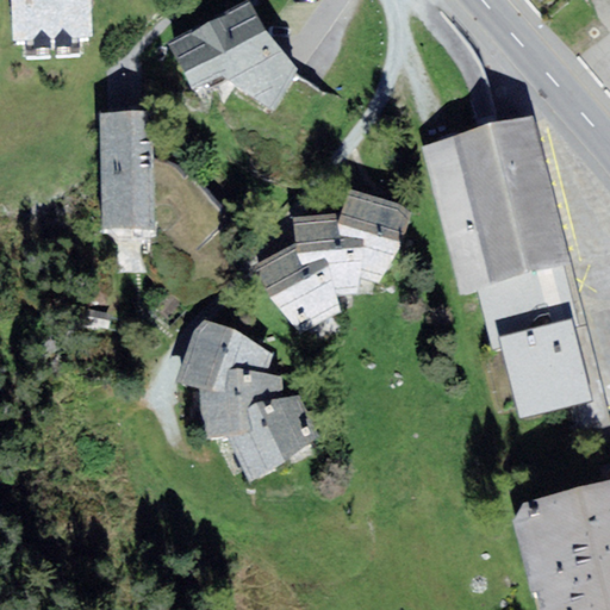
[(91,0),(10,0),(13,56),(33,55),(50,55),(56,54),(73,54),(94,51),(91,0)]
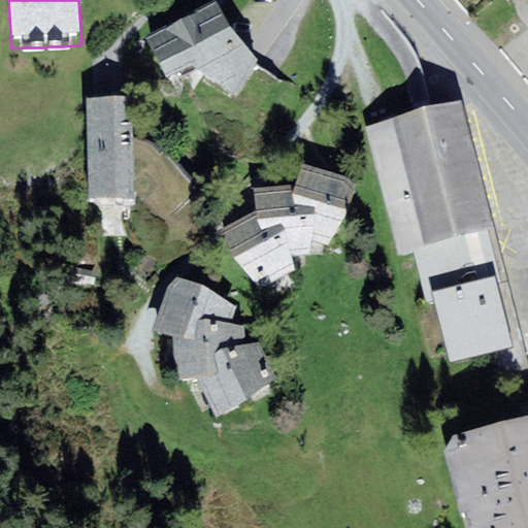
[(167,77),(194,65),(241,40),(217,0),(145,36),(167,77)]
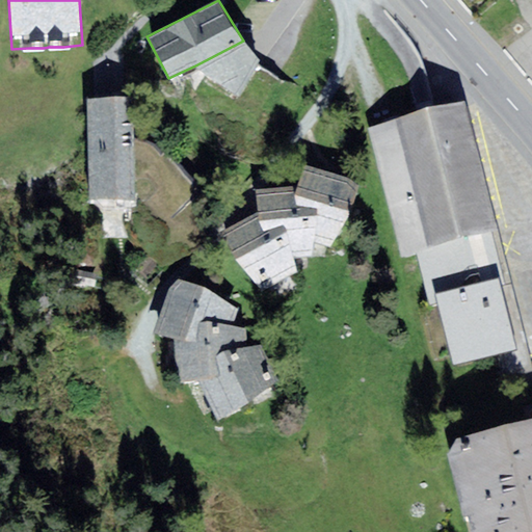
[(463,0),(471,12),(494,0),(463,0)]
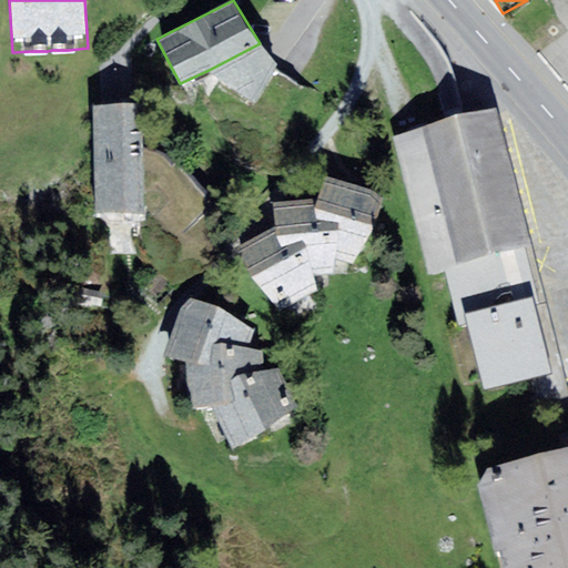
[(260,43),(209,70),(254,103),(262,90),(276,64),(260,43)]
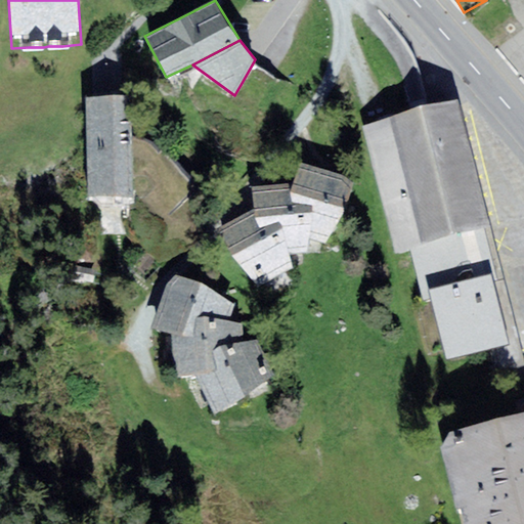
[(44,54),(43,47),(29,47),(30,55),(44,54)]
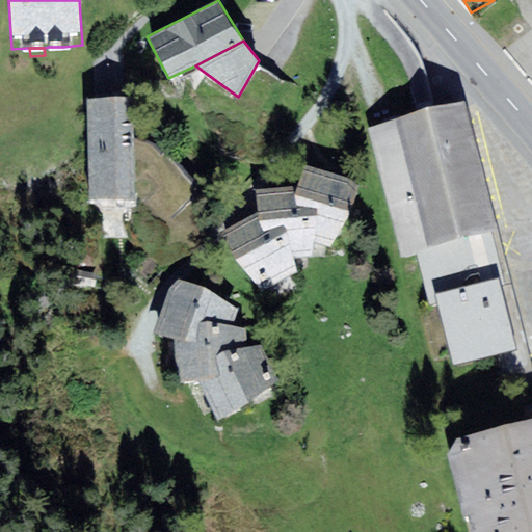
[(135,201),(133,98),(88,99),(90,202),(135,201)]
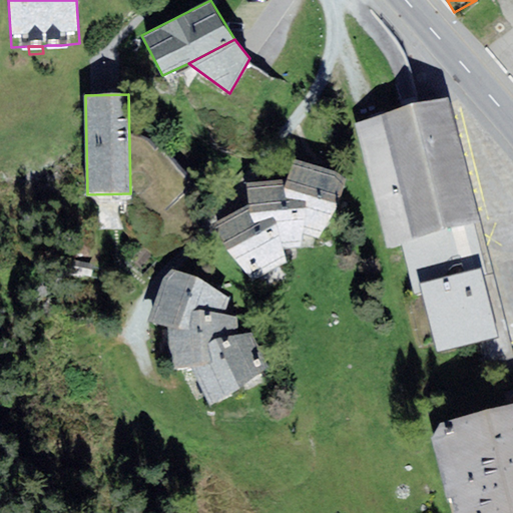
[(463,163),(448,98),(357,120),(387,243),(388,248),(402,245),(401,241),(478,221),(463,163)]
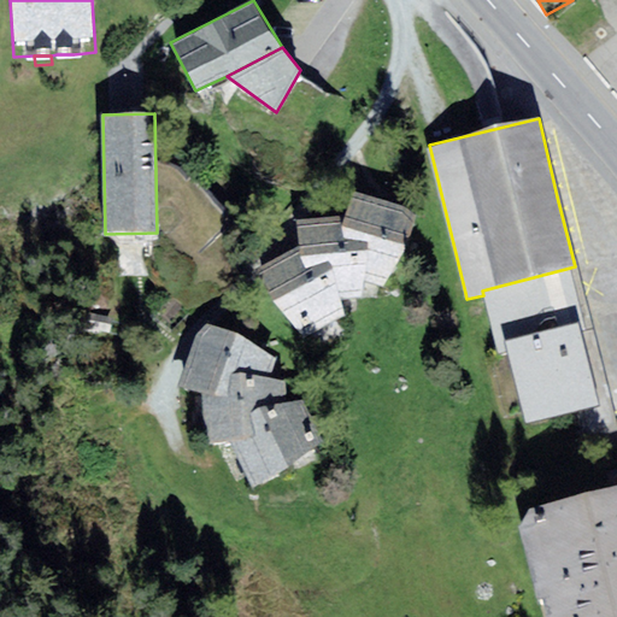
[(407,207),(353,192),(345,215),(342,223),(345,236),(370,245),(364,280),(383,287),(406,248),(417,215),(407,207)]
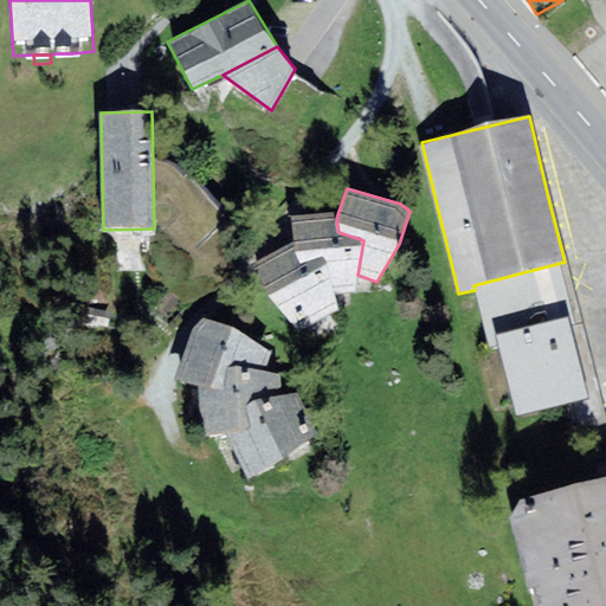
[(336,219),(339,211),(291,214),(294,242),(295,253),(303,264),(324,257),(335,295),(353,292),(358,275),(363,240),(339,232),(336,219)]
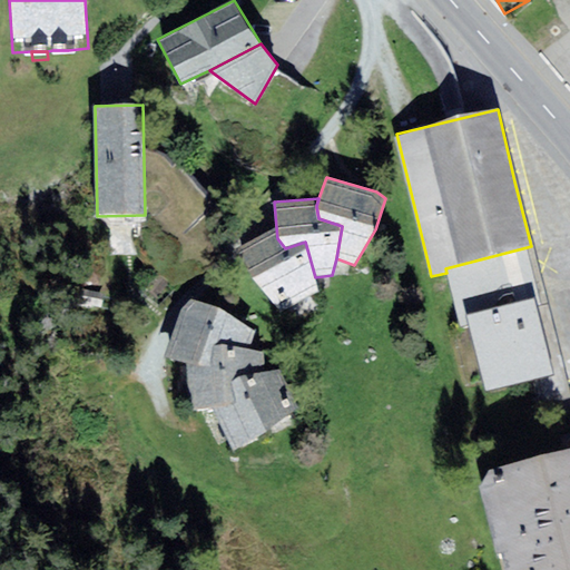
[(277,238),(276,227),(237,249),(253,278),(279,312),(318,293),(315,277),(305,242),(285,248),(277,238)]
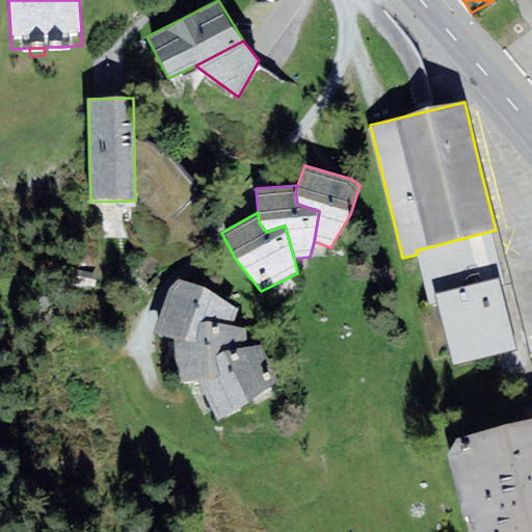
[(437,303),(444,327),(508,312),(505,299),(499,275),(509,272),(499,229),(496,230),(416,250),(417,255),(429,306),(437,303)]
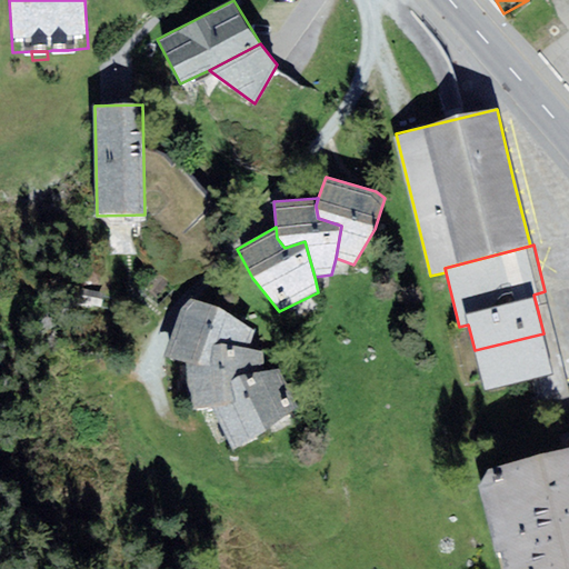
[(222,343),(249,349),(255,329),(216,306),(191,300),(181,311),(163,357),(186,367),(212,365),(212,345),(222,343)]
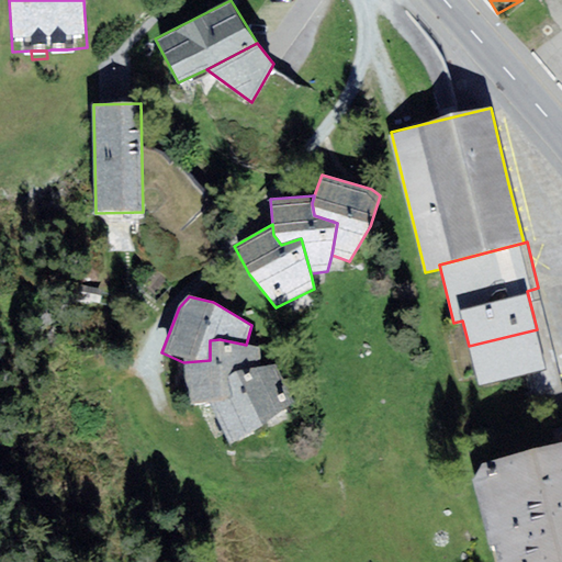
[(547,368),(537,329),(469,346),(479,385),(529,373),(535,401),(561,393),(561,382),(558,363),(547,368)]
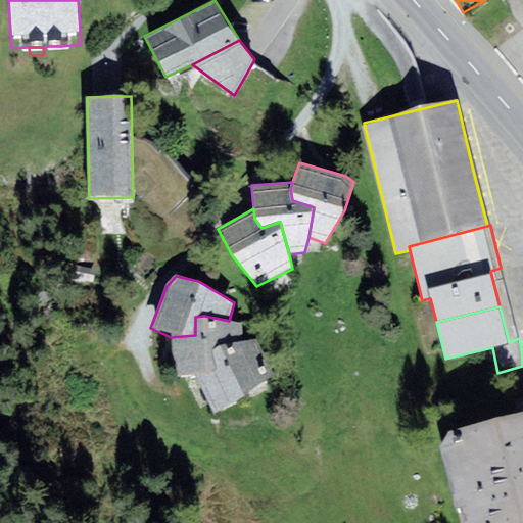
[(224,344),(242,341),(242,323),(229,321),(204,316),(195,317),(195,335),(171,337),(175,376),(196,374),(217,369),(211,350),(224,344)]
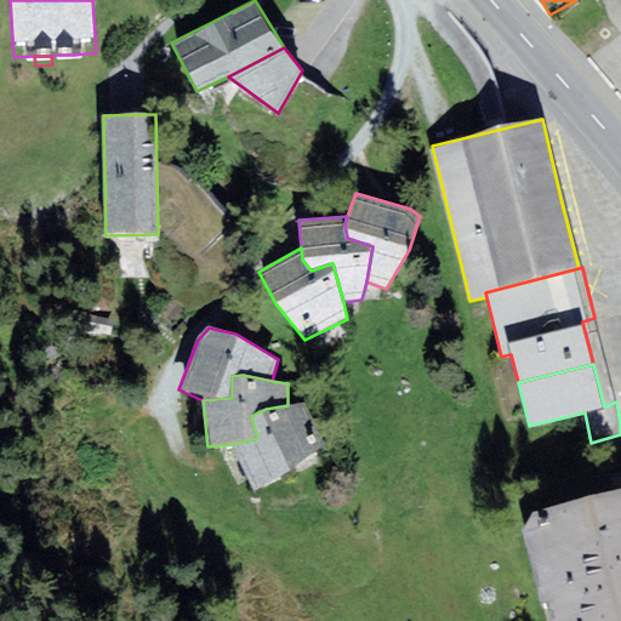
[(266,409),(251,416),(257,438),(233,444),(255,491),(325,446),(305,402),(288,405),(266,409)]
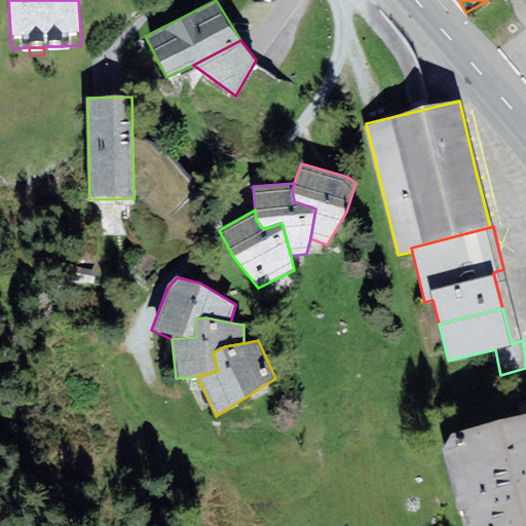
[(525,525),(525,414),(451,435),(443,450),(456,513),(464,509),(467,525),(525,525)]
